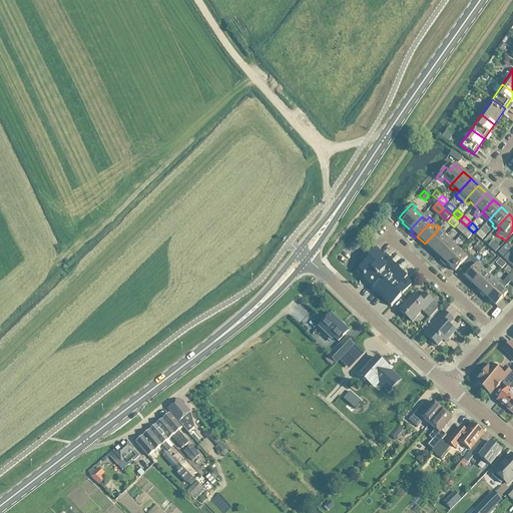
[(462,234),(466,229),(460,223),(455,228),(462,234)]
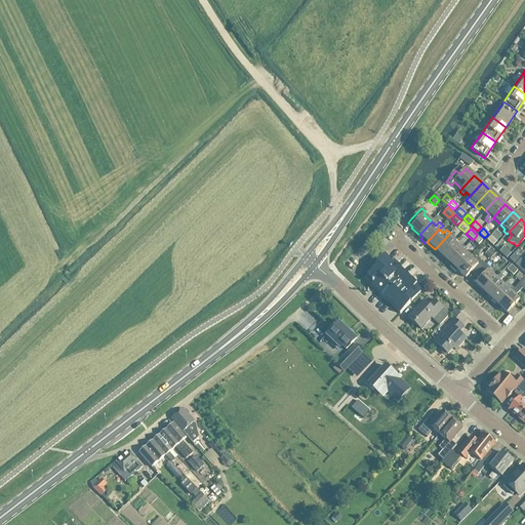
[(450,233),(435,249),(442,256),(454,243),(457,240),(450,233)]
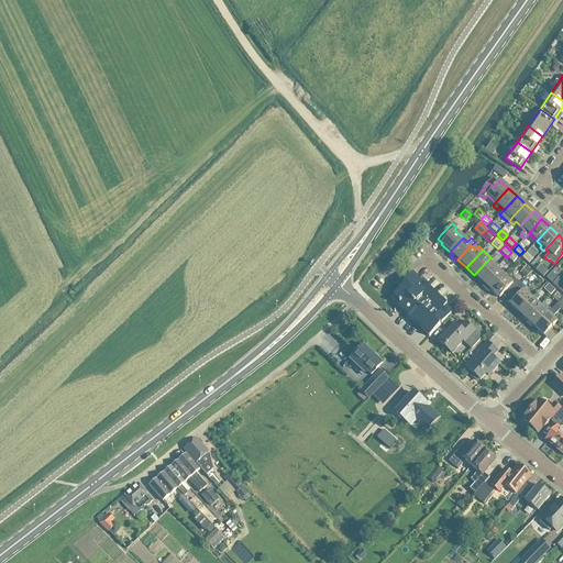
[(511,252),(507,257),(512,263),(517,257),(511,252)]
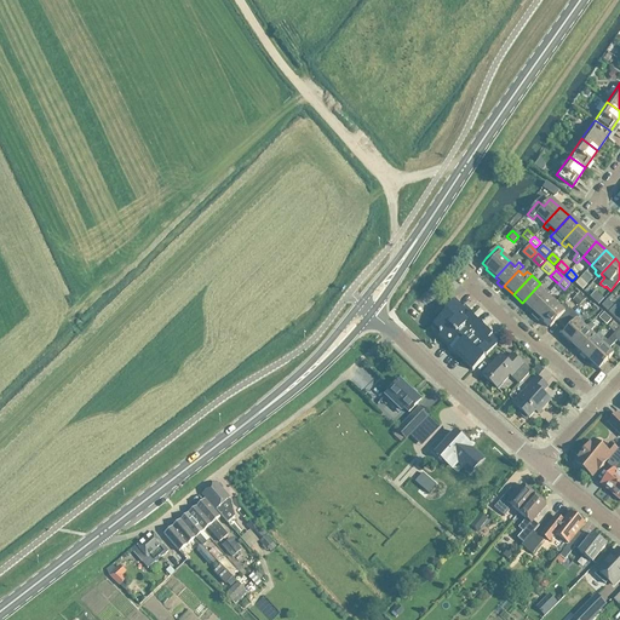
[(579,277),(574,283),(581,290),(586,285),(579,277)]
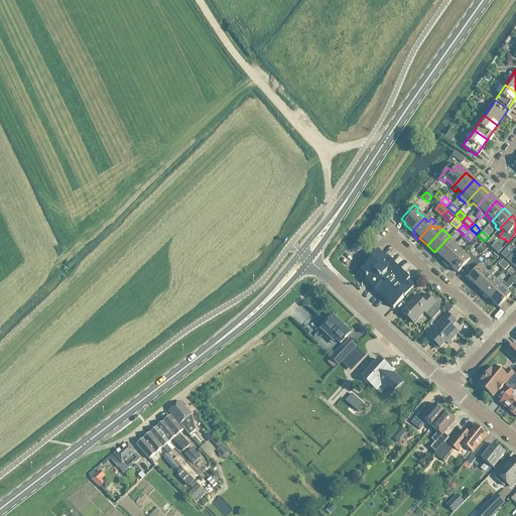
[(452,243),(446,239),(434,252),(442,259),(455,246),(457,244),(454,241),(452,243)]
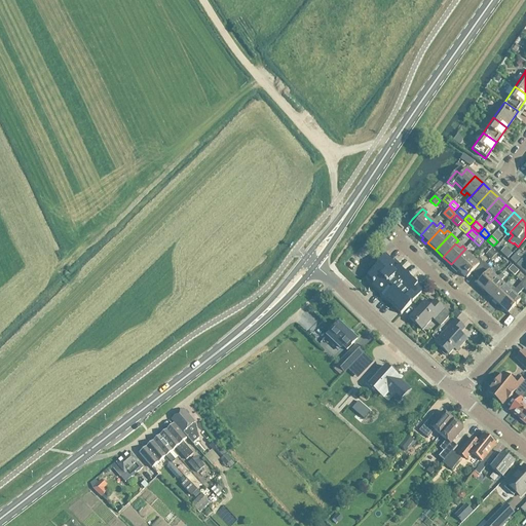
[(471,252),(467,255),(463,251),(451,264),(453,266),(451,268),(456,272),(458,270),(458,271),(471,258),(474,255),(471,252)]
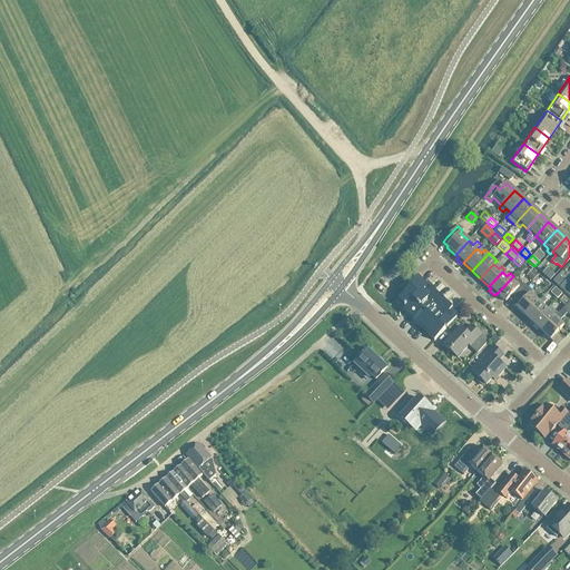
[(418,275),(409,285),(412,288),(405,294),(408,296),(401,303),(404,305),(403,306),(404,307),(401,311),(433,341),(459,314),(418,275)]
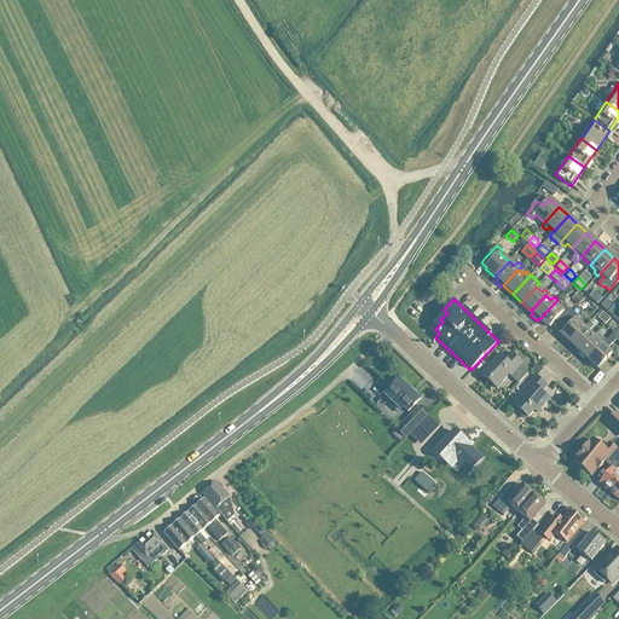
[(618,311),(606,299),(600,306),(618,323),(618,311)]
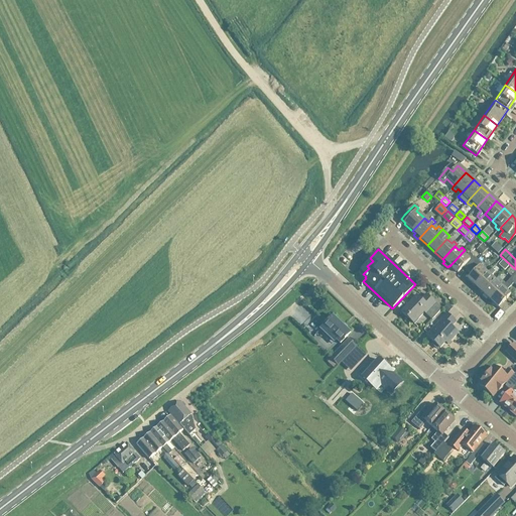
[(466,256),(462,253),(449,266),(458,273),(463,267),(468,271),(478,260),(469,253),(466,256)]
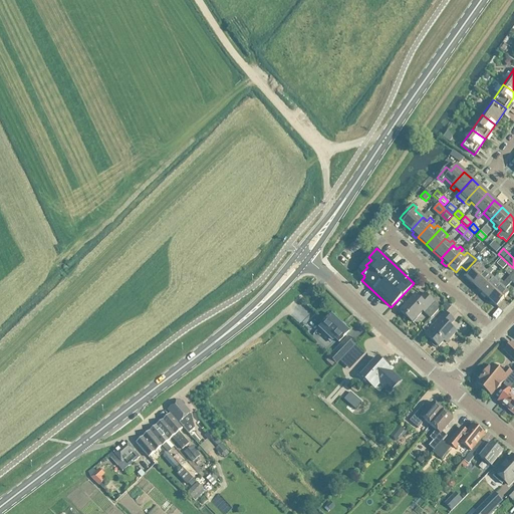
[(469,274),(465,279),(474,286),(486,273),(478,265),(480,263),(476,259),(466,270),(469,274)]
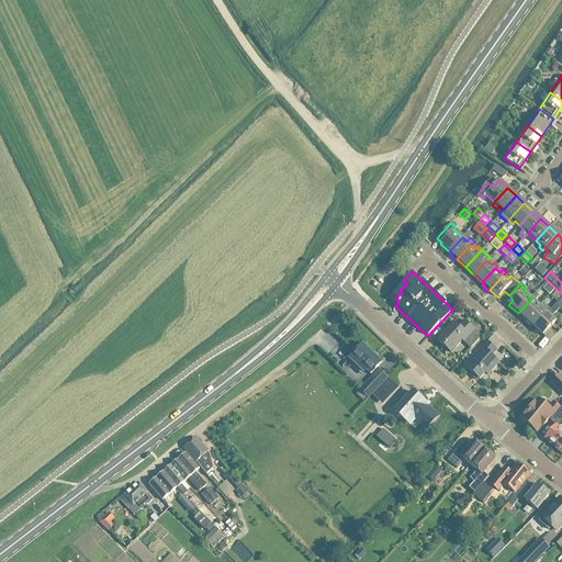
[(547,284),(542,289),(549,294),(553,290),(547,284)]
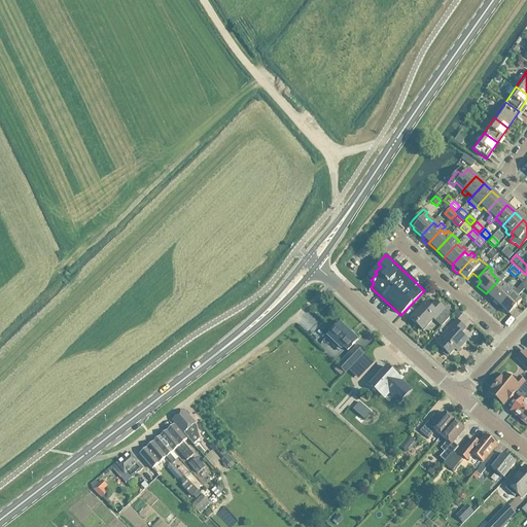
[(520,274),(516,278),(522,283),(526,279),(520,274)]
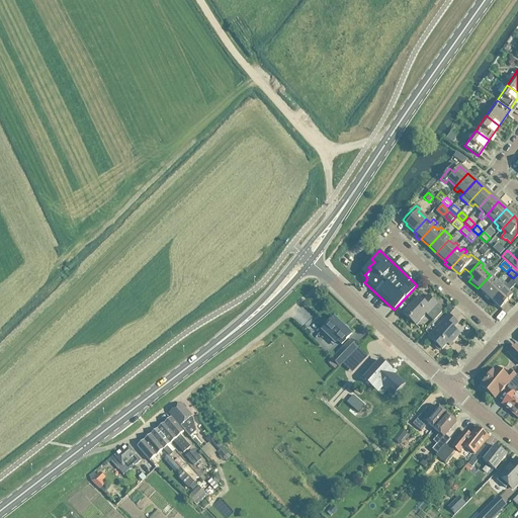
[(490,275),(478,288),(485,295),(497,282),(492,278),(497,273),(494,270),(490,275)]
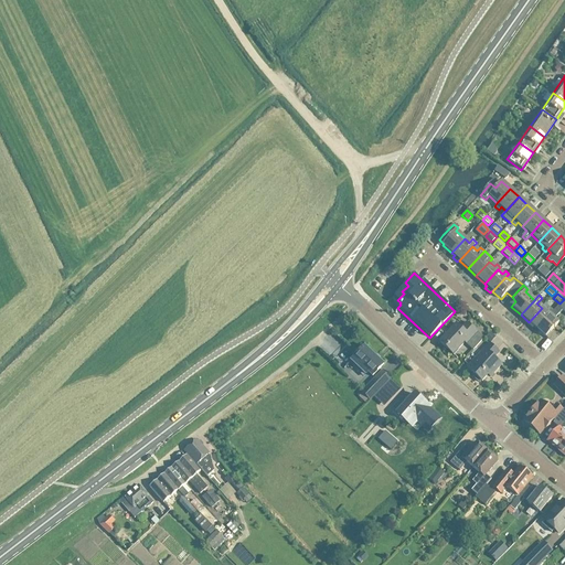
[(556,307),(550,315),(536,329),(547,340),(553,333),(551,331),(558,323),(554,319),(562,310),(564,313),(564,299),(560,304),(557,307),(556,307)]
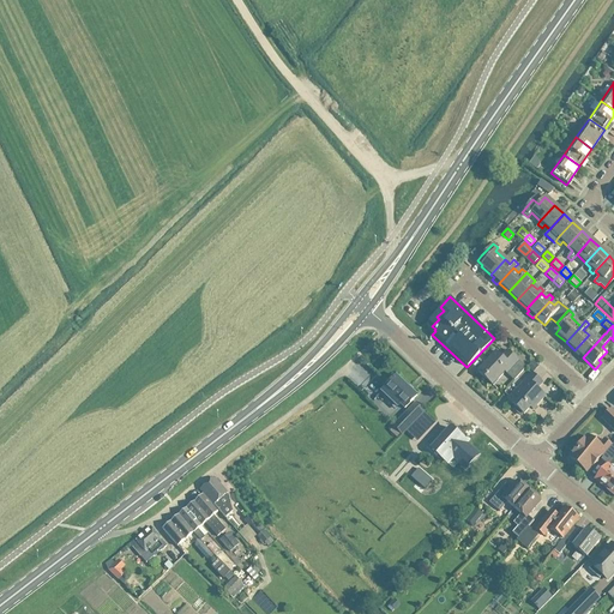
[(597,342),(589,335),(575,350),(583,357),(597,342)]
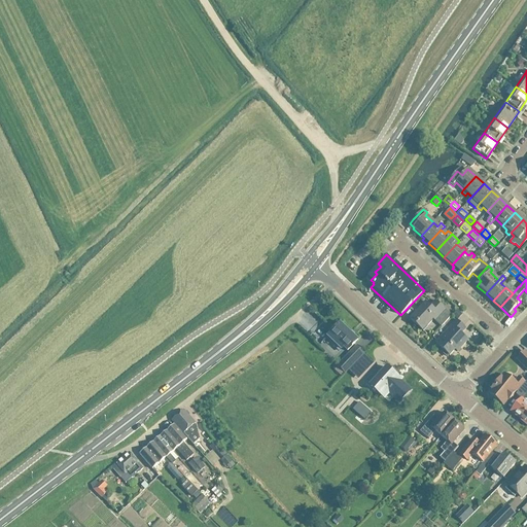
[(441,326),(451,315),(434,301),(429,306),(425,302),(409,318),(422,330),(432,319),(441,326)]
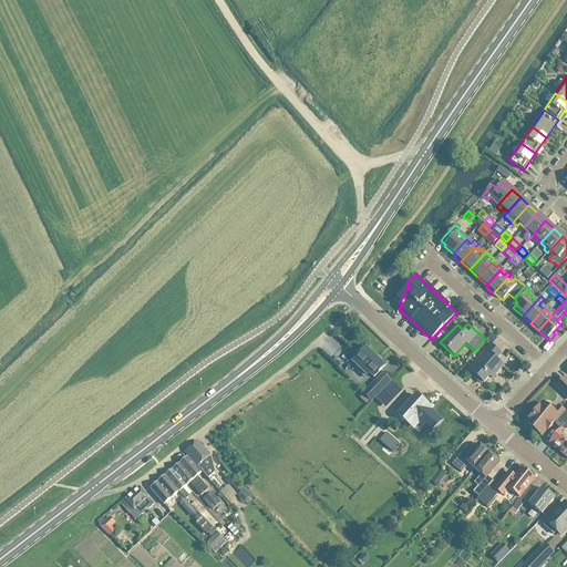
[(491,344),(482,354),(468,369),(476,377),(474,378),(481,383),(482,382),(483,383),(490,377),(492,379),(503,366),(495,359),(501,353),(491,344)]
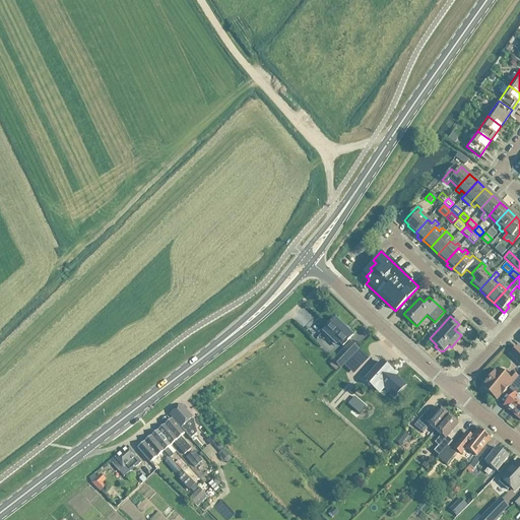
[(353,336),(340,323),(340,322),(337,319),(336,320),(335,319),(325,330),(330,335),(328,337),(336,345),(339,342),(343,346),(353,336)]
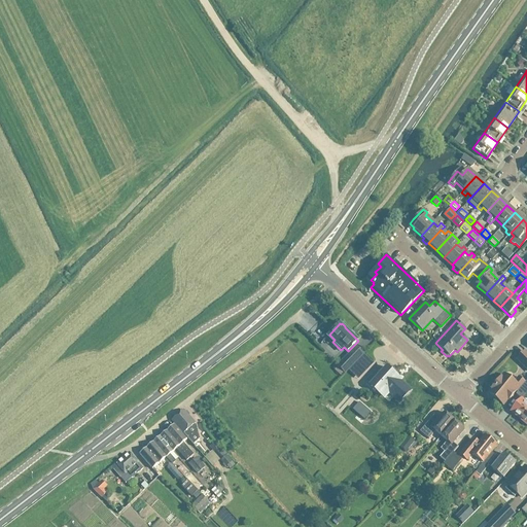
[(363,353),(356,346),(338,365),(345,372),(363,353)]
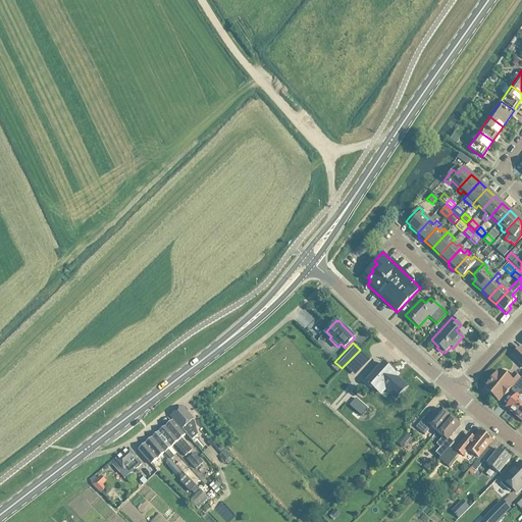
[(521,351),(519,349),(512,356),(521,366),(521,351)]
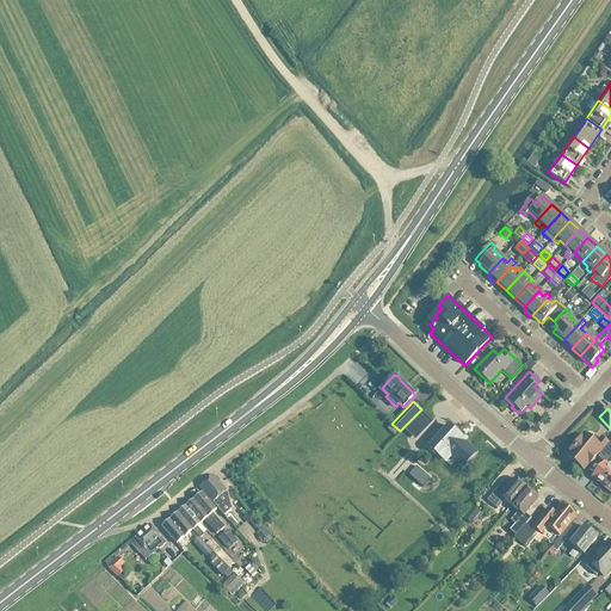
[(449,426),(431,446),(444,458),(449,452),(451,455),(463,466),(475,452),(458,437),(458,436),(449,426)]
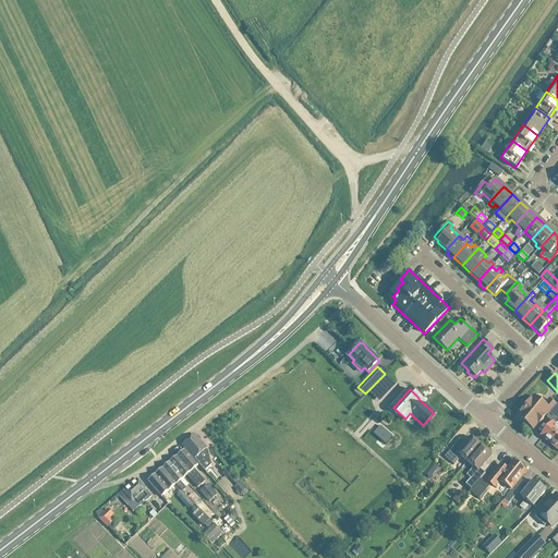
[(530,401),(520,412),(521,413),(518,417),(531,428),(535,423),(537,424),(545,415),(543,413),(545,411),(547,412),(554,404),(548,399),(544,404),(534,397),(531,401),(530,401)]
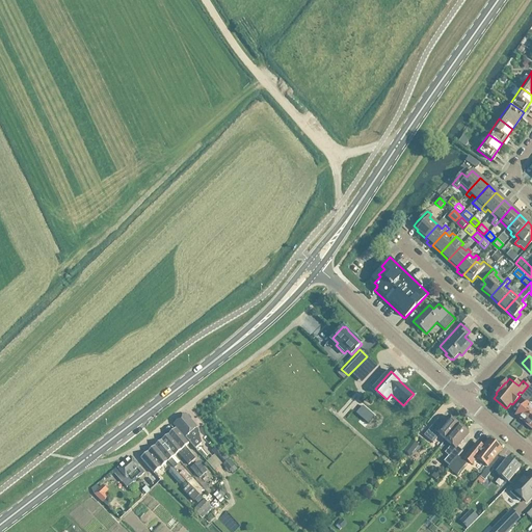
[(525,402),(514,416),(524,423),(531,413),(531,383),(521,398),(527,402),(526,403),(525,402)]
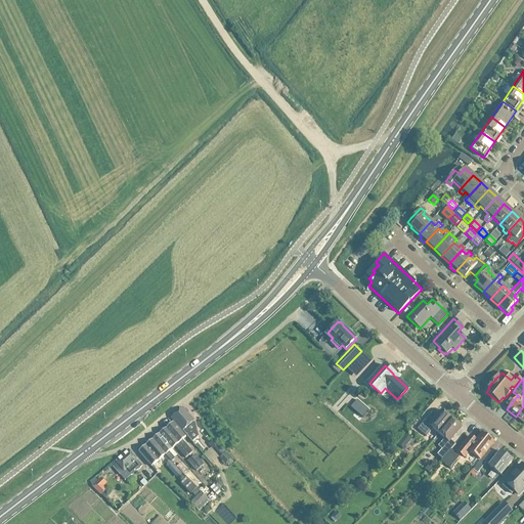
[(356,400),(350,407),(361,418),(368,410),(356,400)]
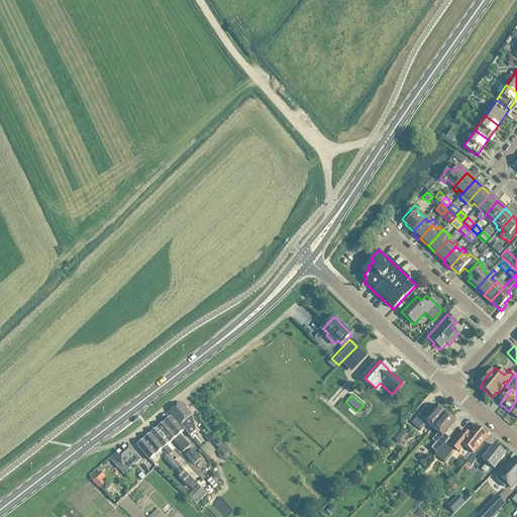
[(192,418),(191,416),(192,416),(180,402),(169,412),(189,436),(194,431),(192,418)]
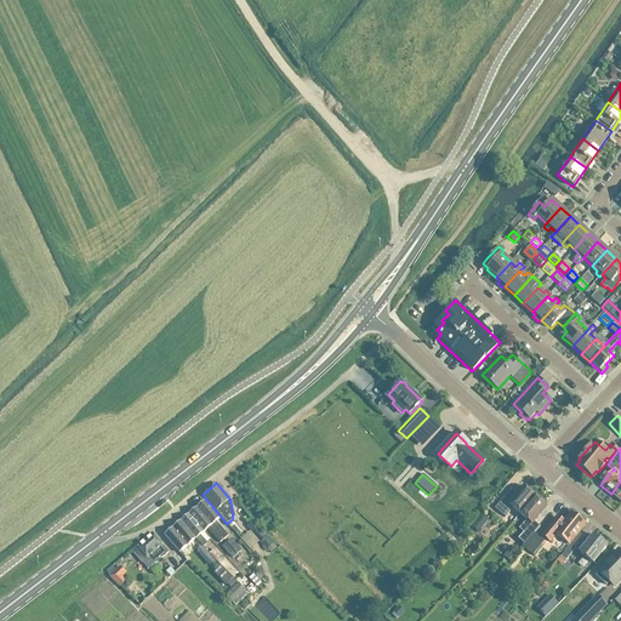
[(510,491),(495,508),(506,517),(513,508),(519,514),(535,495),(523,485),(517,494),(514,496),(510,491)]
